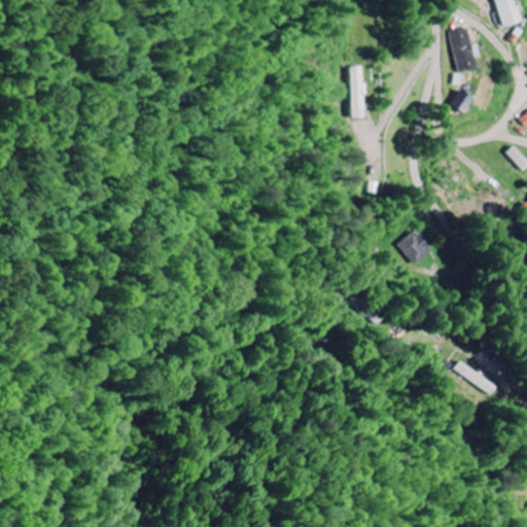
[(520,23),(512,0),(491,0),(501,29),(520,23)]
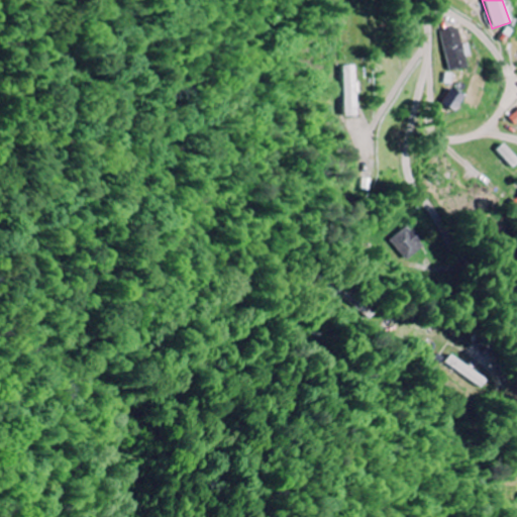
[(448,72),(464,70),(459,29),(443,31),(448,72)]
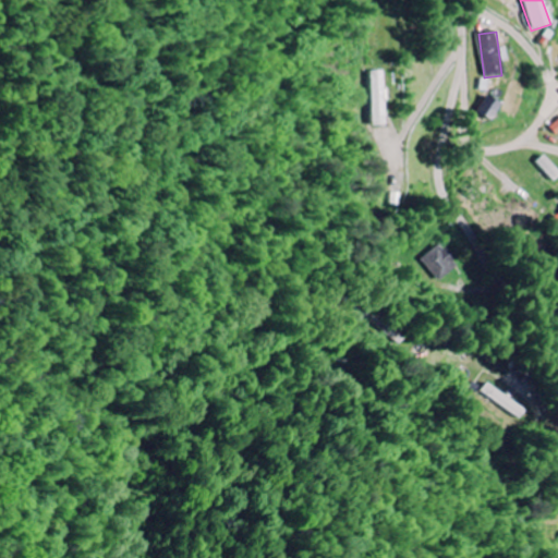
[(386,72),(372,72),(373,128),(387,128),(386,72)]
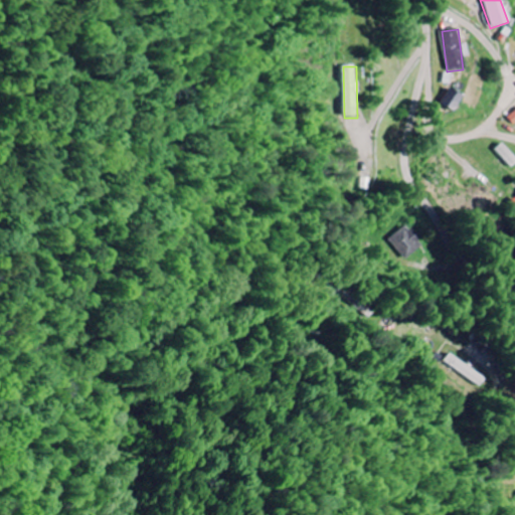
[(514,129),(514,127),(514,112),(506,120),(514,129)]
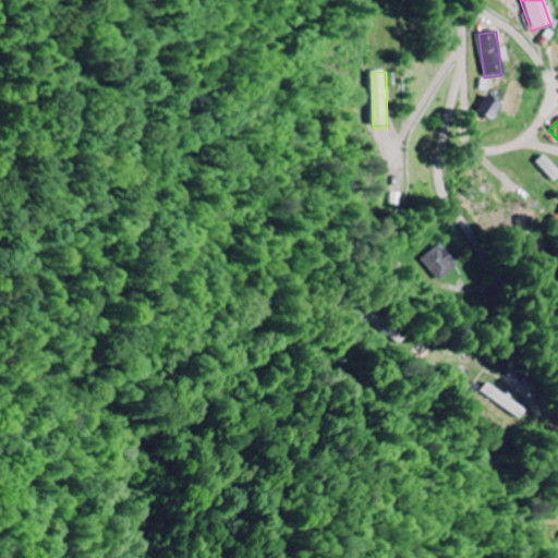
[(534,162),(552,183),(557,178),(557,173),(543,156),(534,162)]
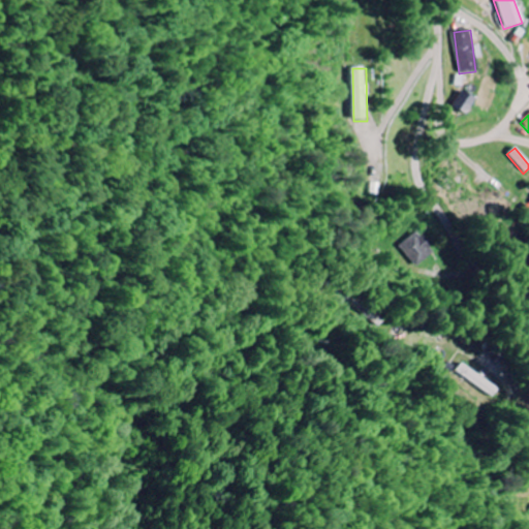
[(433,251),(413,231),(398,247),(417,267),(433,251)]
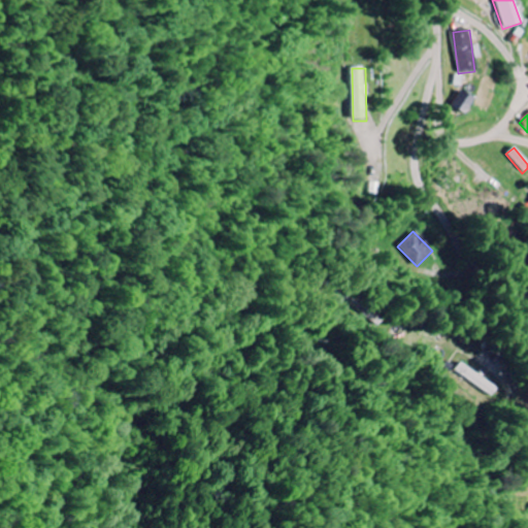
[(456,370),(487,392),(488,389),(492,391),(495,387),(461,363),(456,370)]
